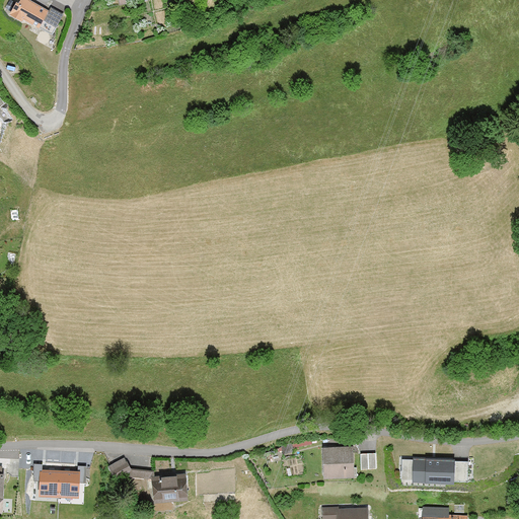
[(54,0),(49,9),(30,0),(16,0),(9,14),(40,29),(46,19),(58,25),(67,7),(54,0)]
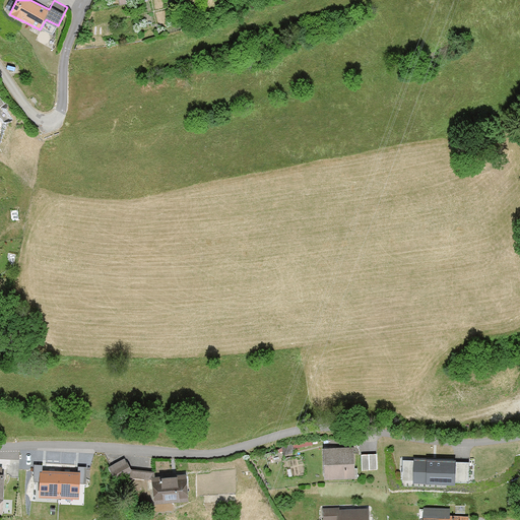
[(325,478),(358,478),(356,446),(324,447),(325,478)]
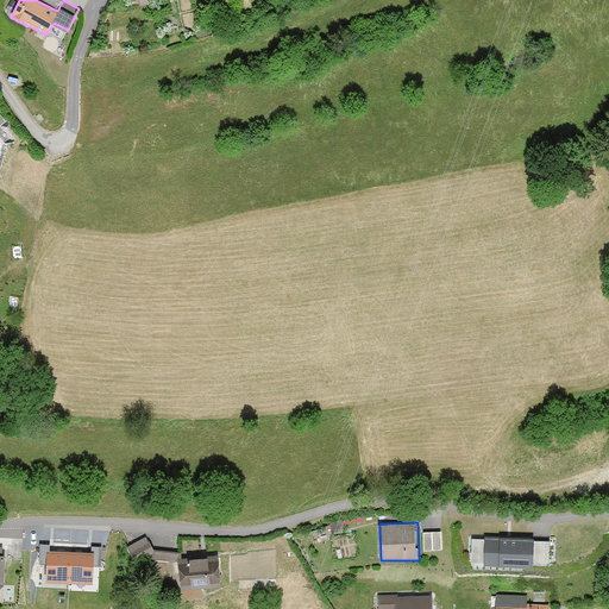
[(443,528),(424,528),(424,547),(444,546),(443,528)]
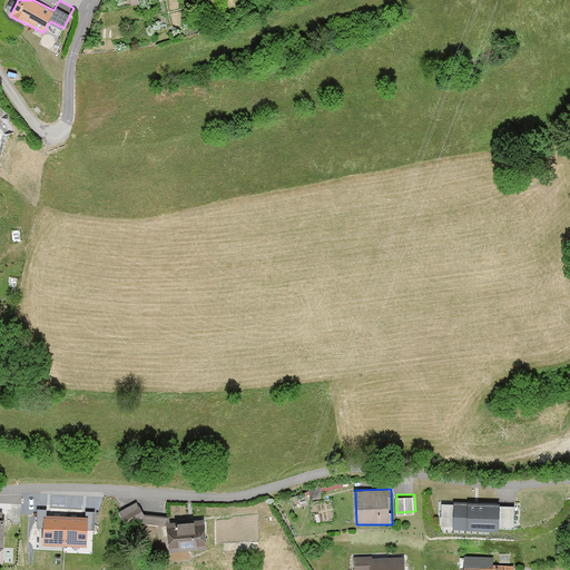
[(137,501),(119,511),(127,524),(145,514),(137,501)]
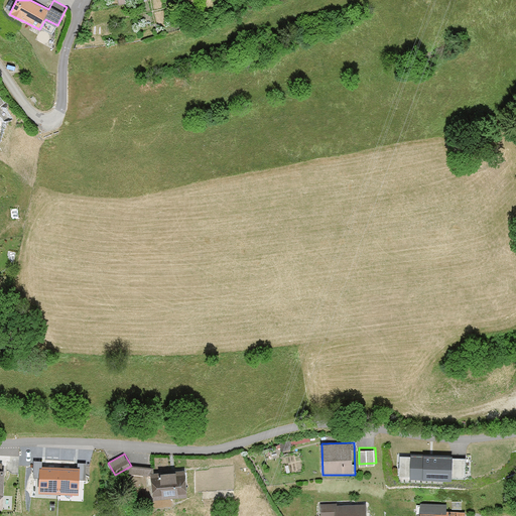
[(411,456),(400,456),(399,477),(410,477),(410,479),(450,480),(452,478),(466,478),(466,458),(453,458),(453,455),(411,454),(411,456)]
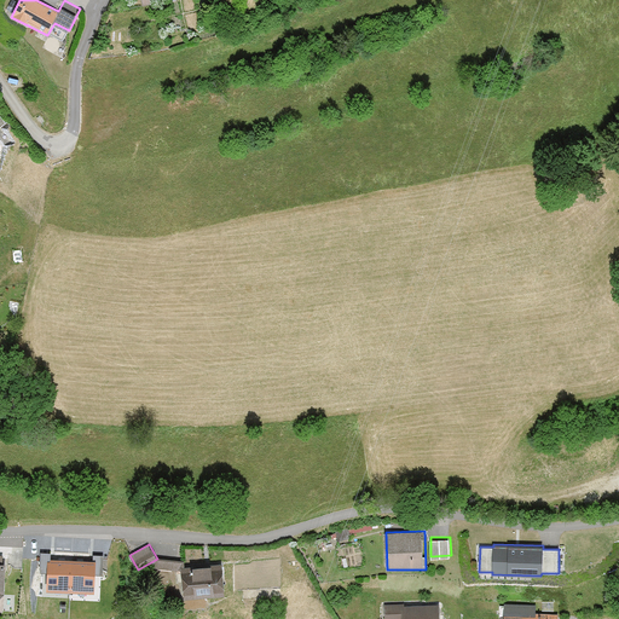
[(181,557),(169,557),(169,568),(181,568),(181,557)]
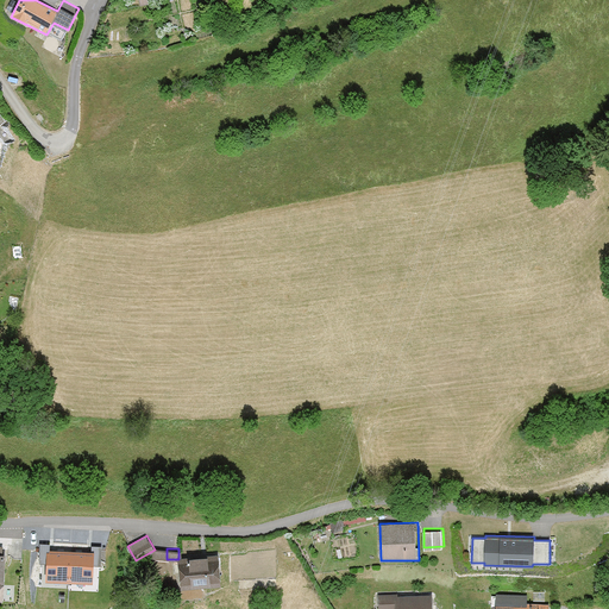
[(45,581),(69,582),(70,551),(46,550),(45,581)]
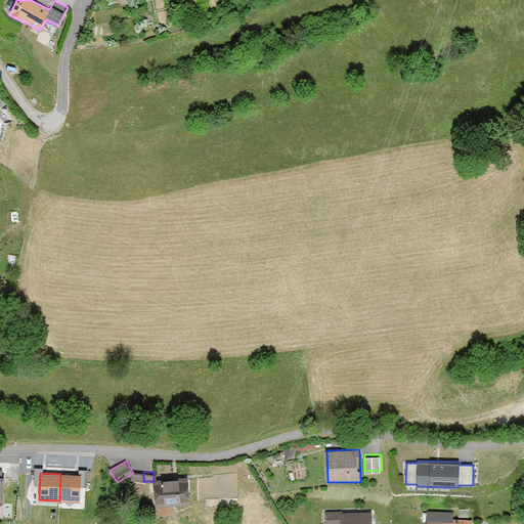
[(60,474),(59,500),(79,501),(80,475),(60,474)]
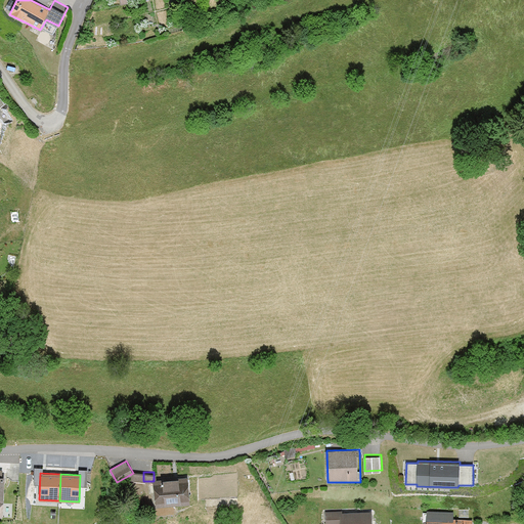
[(158,507),(191,504),(189,476),(155,479),(158,507)]
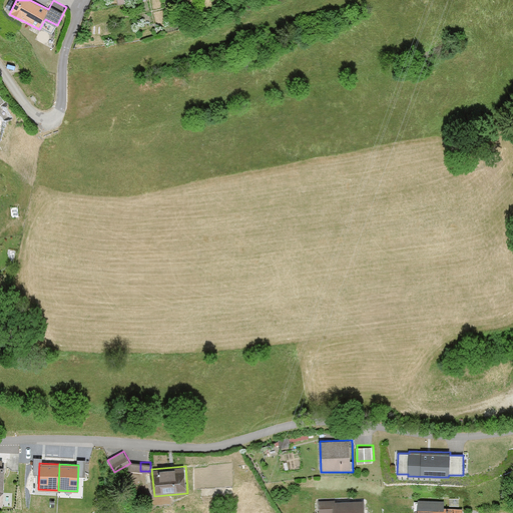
[(367,512),(367,500),(319,500),(319,512),(334,512),(333,512),(367,512)]
